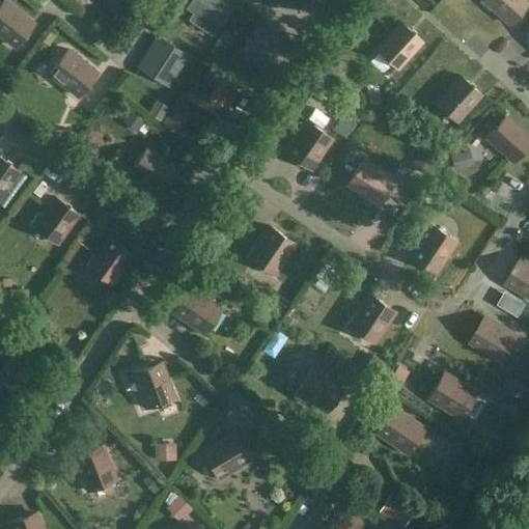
[(194,23),(215,37),(233,8),(221,0),(195,0),(189,10),(198,17),(194,23)]
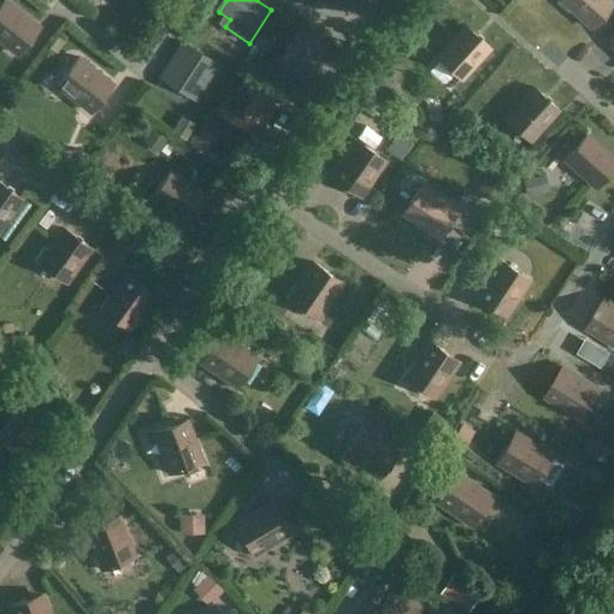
[(613,3),(609,0),(562,0),(562,1),(559,6),(570,16),(573,12),(594,30),(613,7),(613,3)]
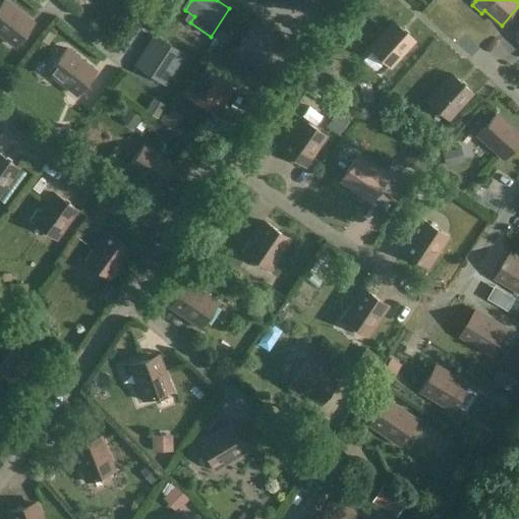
[(24,35),(34,22),(6,2),(0,9),(0,34),(17,48),(26,36),(24,35)]
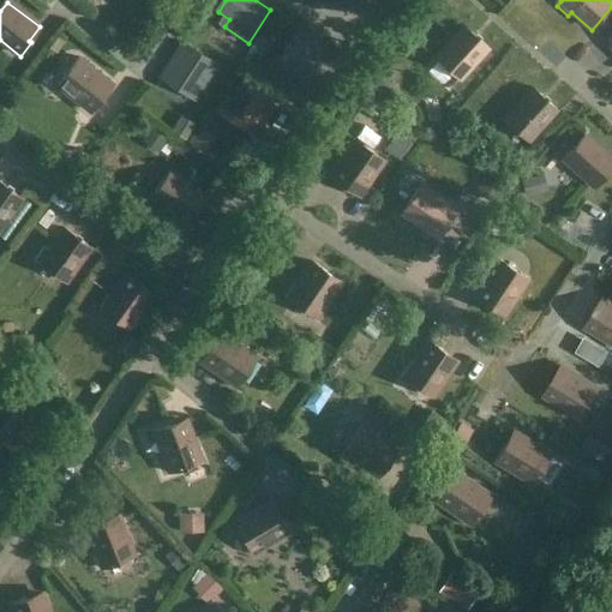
[(491,51),(467,28),(438,59),(462,82),(491,51)]
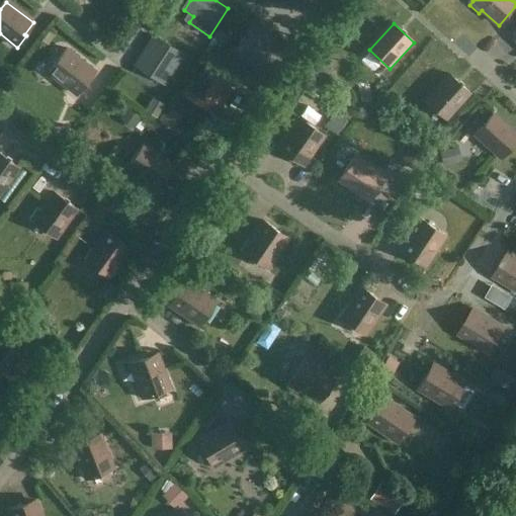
[(258,74),(280,39),(258,25),(236,59),(258,74)]
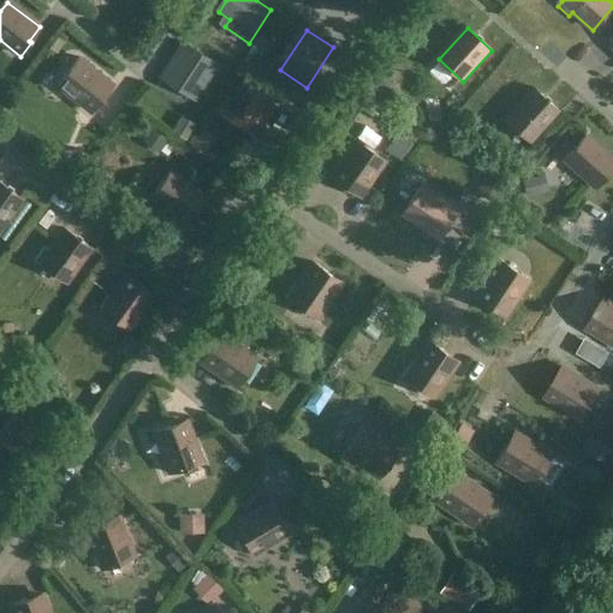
[(219,66),(186,45),(166,75),(198,96),(219,66)]
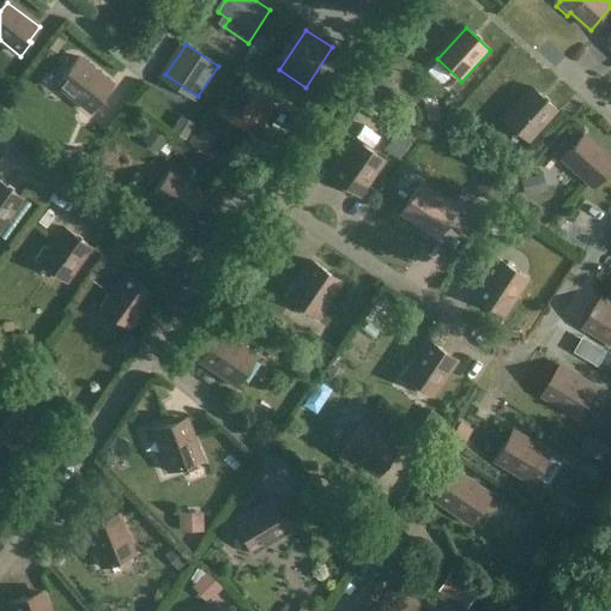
[(380,54),(370,66),(380,73),(389,61),(380,54)]
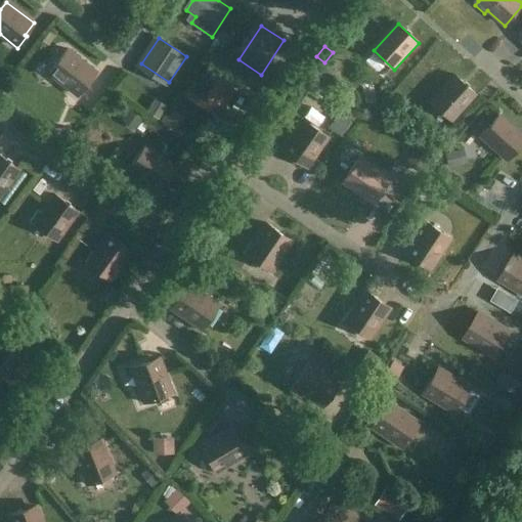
[(87,84),(96,72),(69,50),(49,76),(59,84),(60,82),(80,97),(89,85),(87,84)]
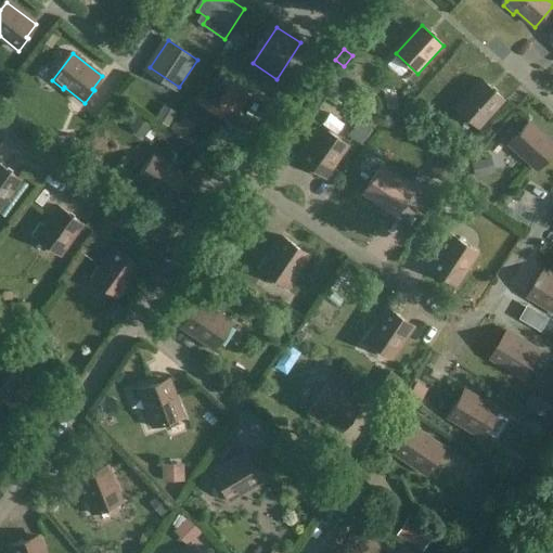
[(216,103),(235,116),(249,93),(223,76),(211,95),(207,92),(200,103),(210,111),(216,103)]
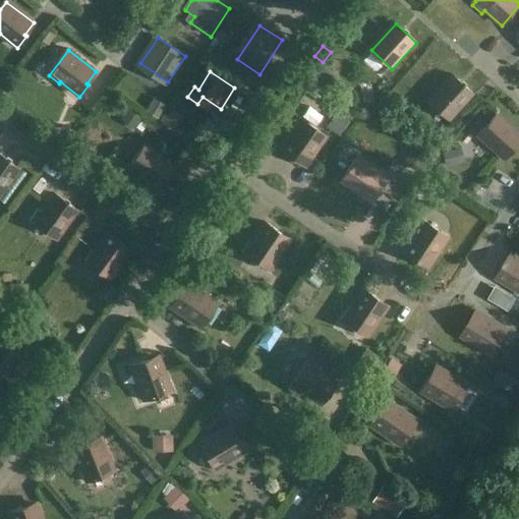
[(474,95),(454,76),(429,103),(450,121),(474,95)]
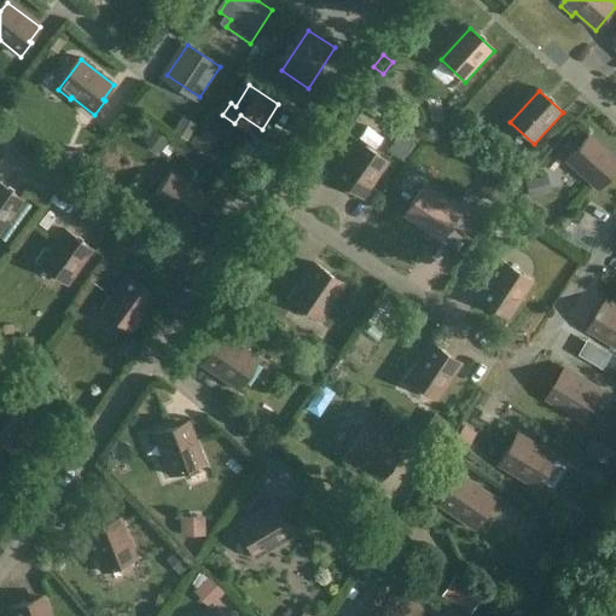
[(445,114),(433,115),(434,131),(445,129),(446,129),(445,114)]
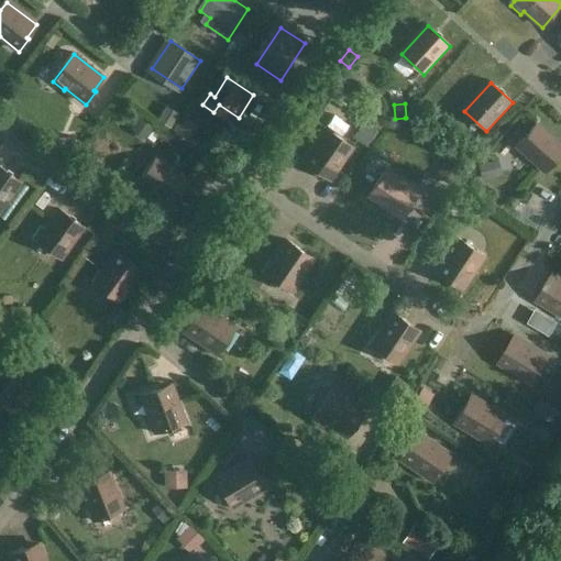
[(179,116),(167,107),(157,120),(171,129),(179,116)]
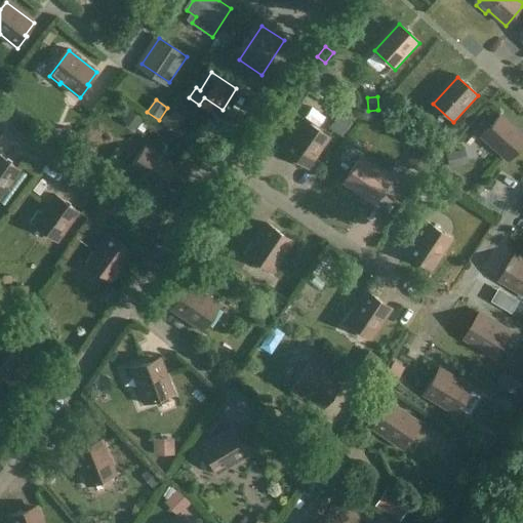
[(345,135),(361,112),(350,105),(333,127),(345,135)]
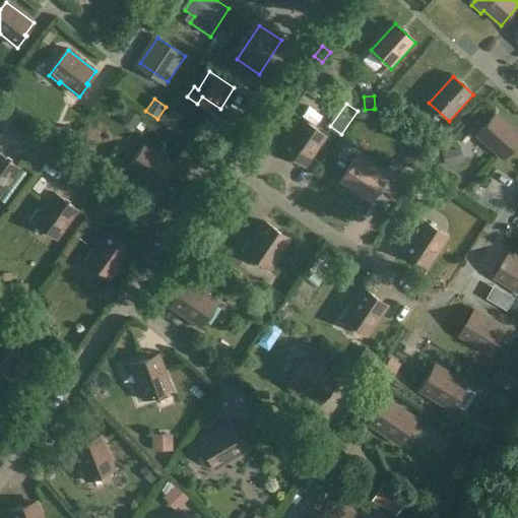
[(517,134),(497,116),(478,136),(505,159),(517,144),(517,134)]
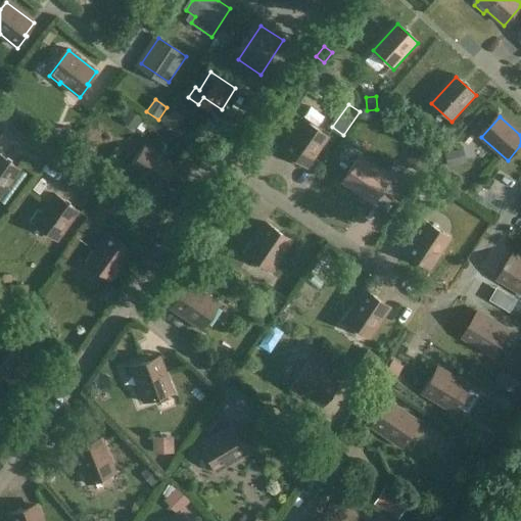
[(310,167),(329,138),(302,120),(295,131),(296,132),(283,151),(295,159),(297,157),(310,167)]
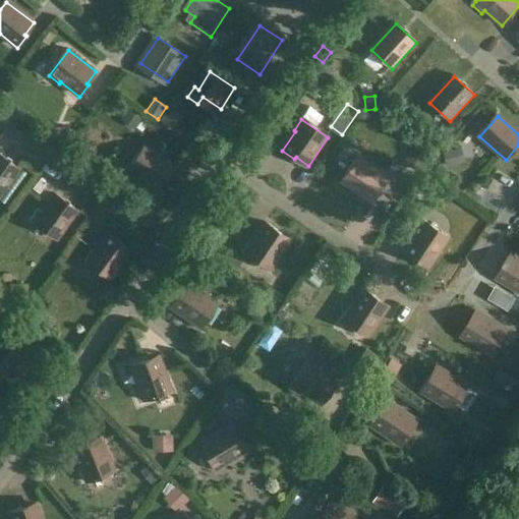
[(165,179),(174,167),(147,146),(127,171),(137,179),(138,177),(158,192),(167,180),(165,179)]
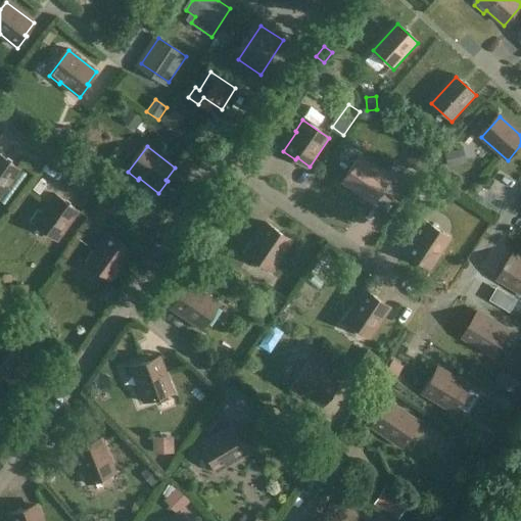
[(0,198),(20,171),(0,155),(0,198)]
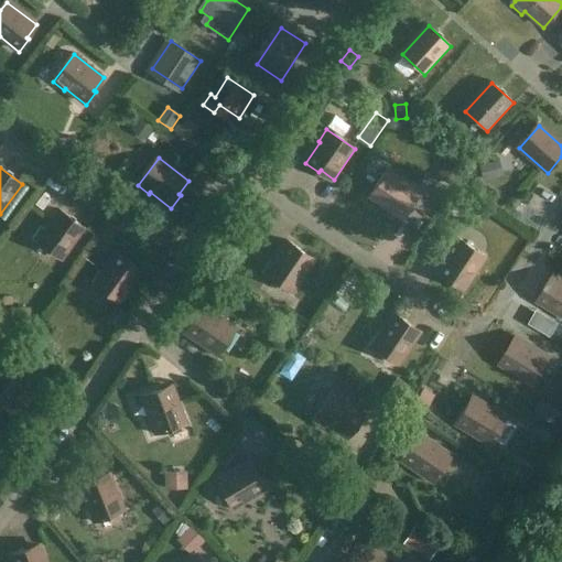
[(410,205),(419,192),(388,171),(368,200),(380,207),(382,206),(403,220),(412,207),(410,205)]
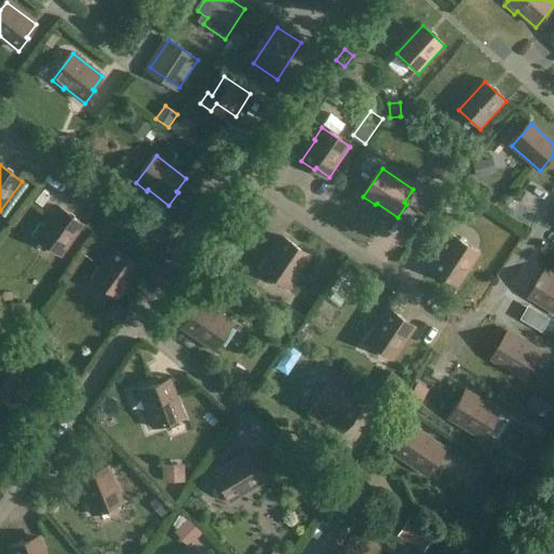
[(46,228),(41,225),(34,237),(62,256),(84,226),(60,209),(46,228)]
